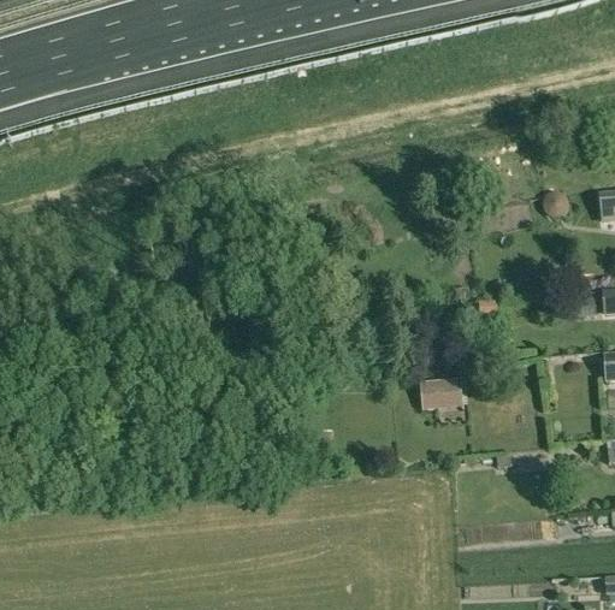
[(614,308),(614,288),(601,289),(602,311),(614,308)]
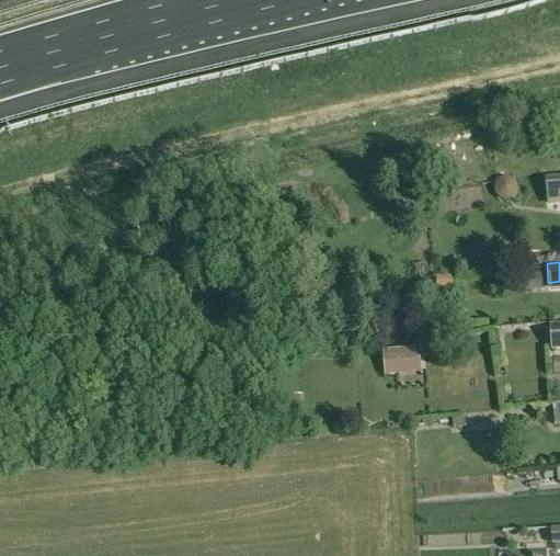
[(540,263),(516,265),(518,283),(541,281),(540,263)]
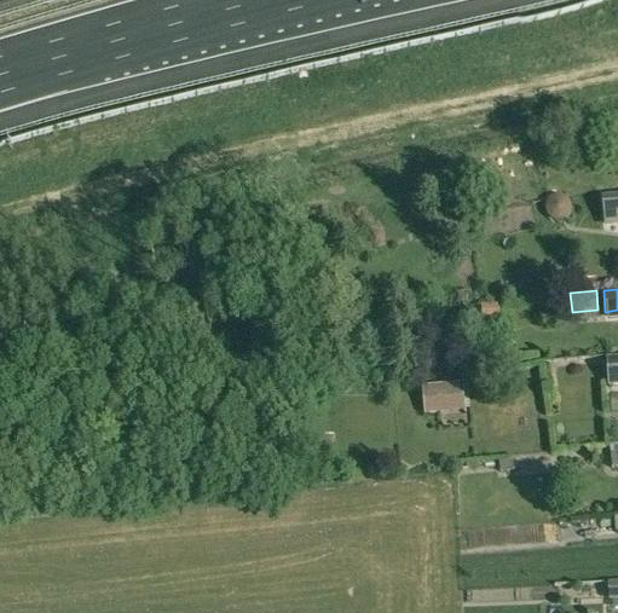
[(500,312),(498,301),(480,302),(481,313),(500,312)]
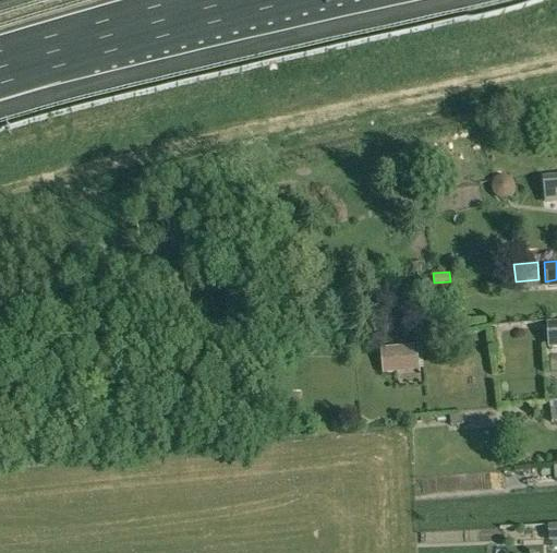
[(556,344),(556,317),(546,319),(547,345),(556,344)]
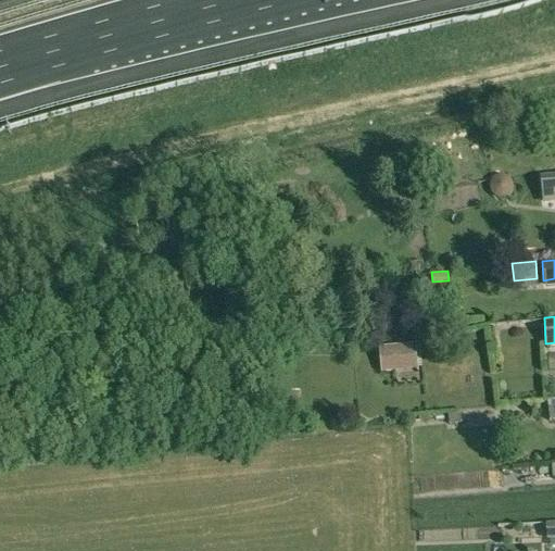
[(379,366),(416,363),(414,340),(377,343),(379,366)]
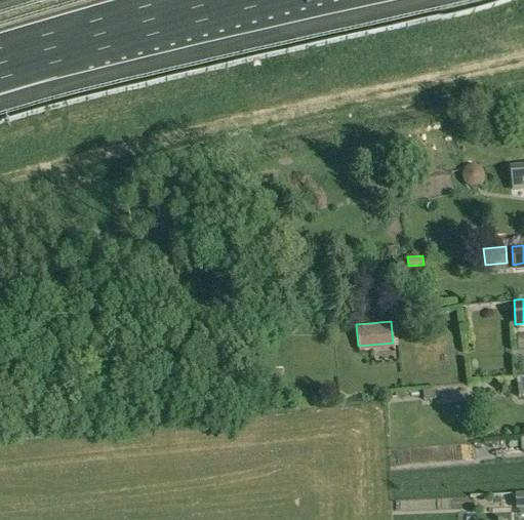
[(280,366),(264,367),(265,382),(281,381),(280,366)]
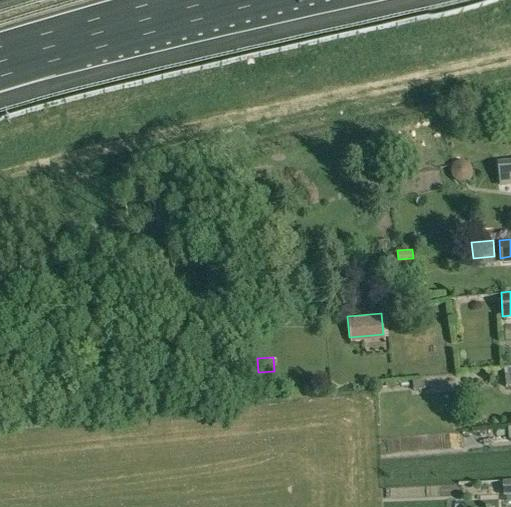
[(412,386),(423,385),(422,377),(412,378),(412,386)]
